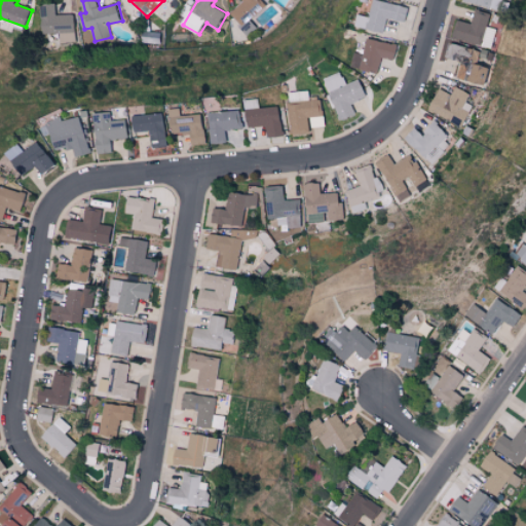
[(268,7),(262,0),(242,0),(246,2),(231,12),(241,27),(268,7)]
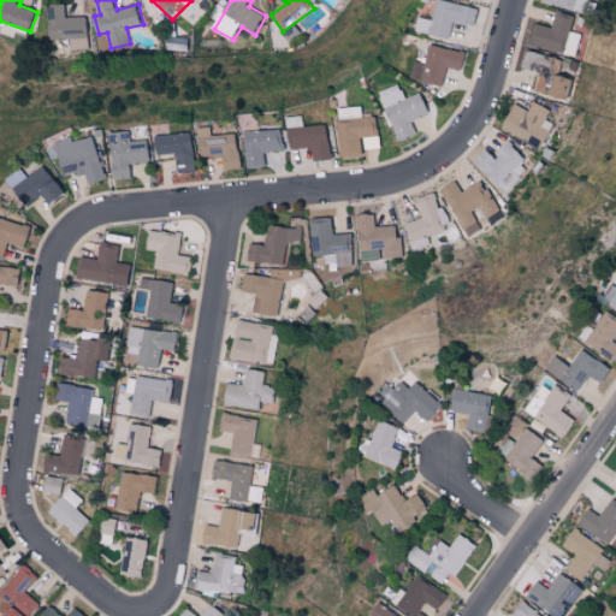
[(421,33),(454,39),(457,22),(479,25),(483,9),(443,0),(442,0),(438,21),(424,18),(421,33)]
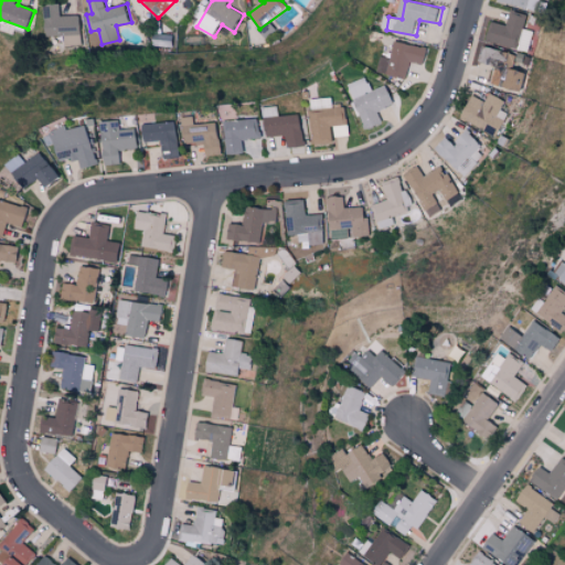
[(497,0),(497,2),(539,10),(541,0),(497,0)]
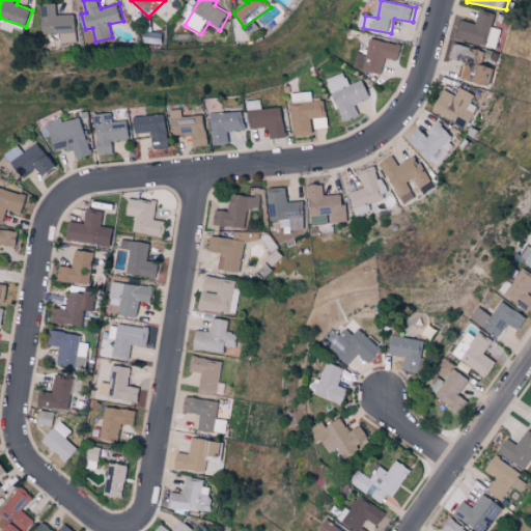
[(60,34),(60,44),(78,43),(76,15),(58,15),(58,4),(43,4),(44,34),(60,34)]
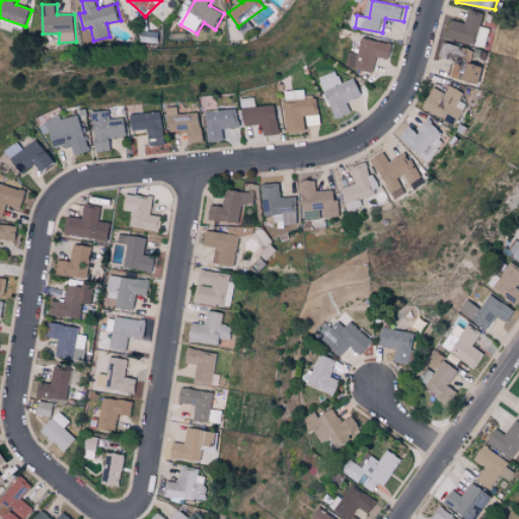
[(484,14),(468,10),(464,24),(449,19),(444,38),(474,46),(484,14)]
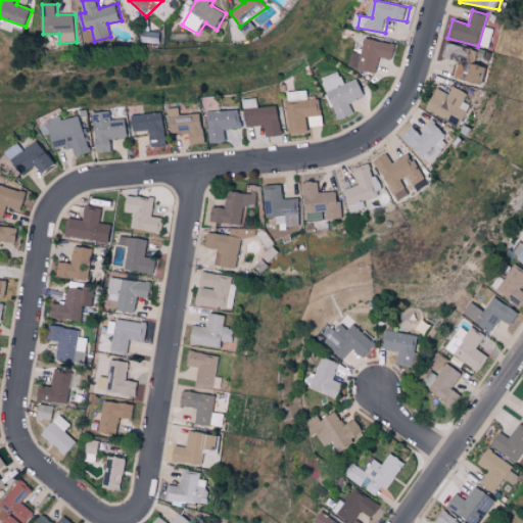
[(351,66),(378,74),(382,57),(394,60),(398,46),(368,37),(364,55),(355,52),(351,66)]
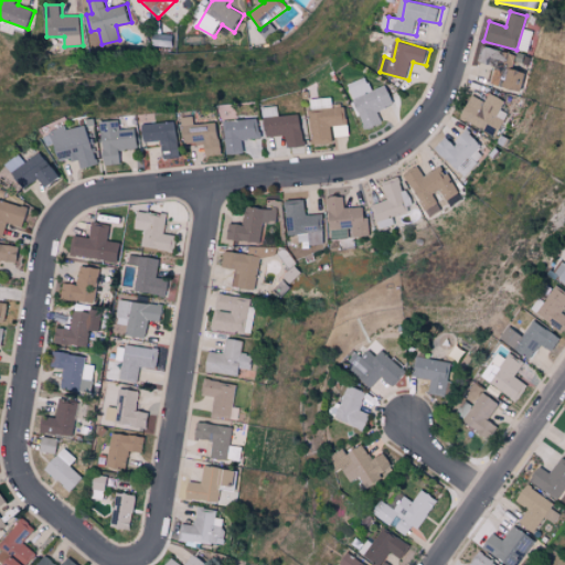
[(515,55),(480,45),(476,62),(494,66),(490,84),(519,92),(524,73),(511,70),(515,55)]
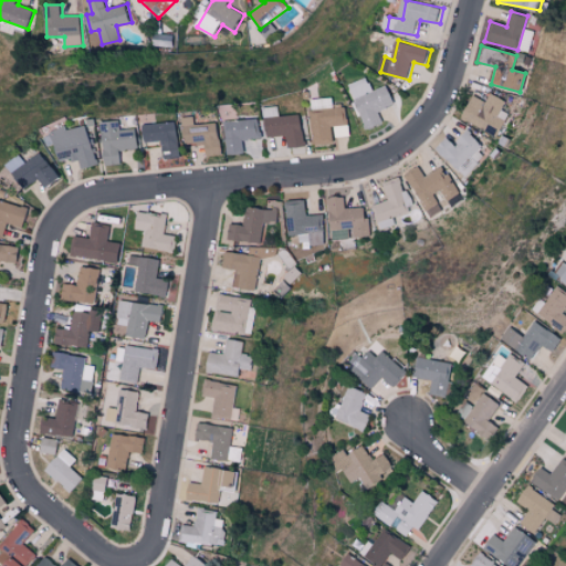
[(380,111),(397,105),(390,85),(375,91),(369,77),(353,84),(369,129),(386,124),(380,111)]
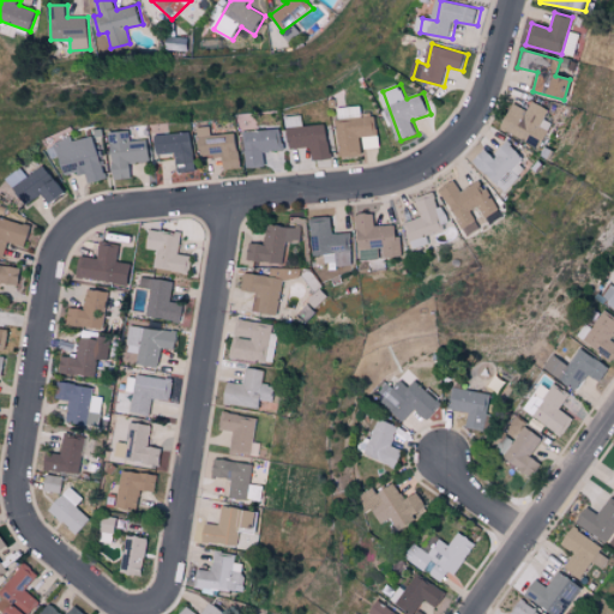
[(545,119),(549,109),(531,102),(528,110),(511,103),(499,130),(541,148),(552,122),(545,119)]
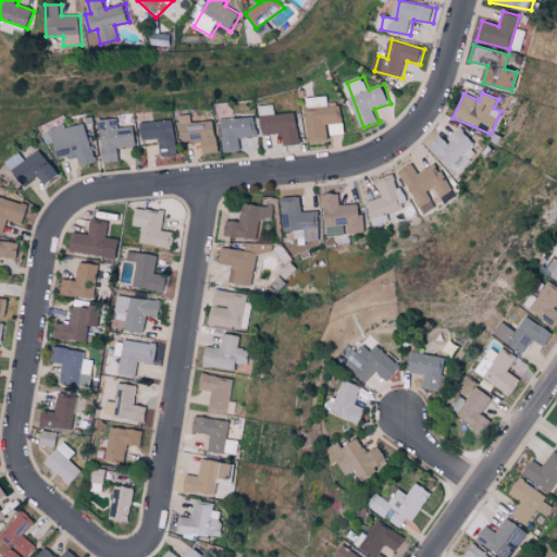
[(312,98),(312,109),(309,109),(311,143),(332,141),(332,135),(347,134),(345,106),(333,107),(332,96),(312,98)]
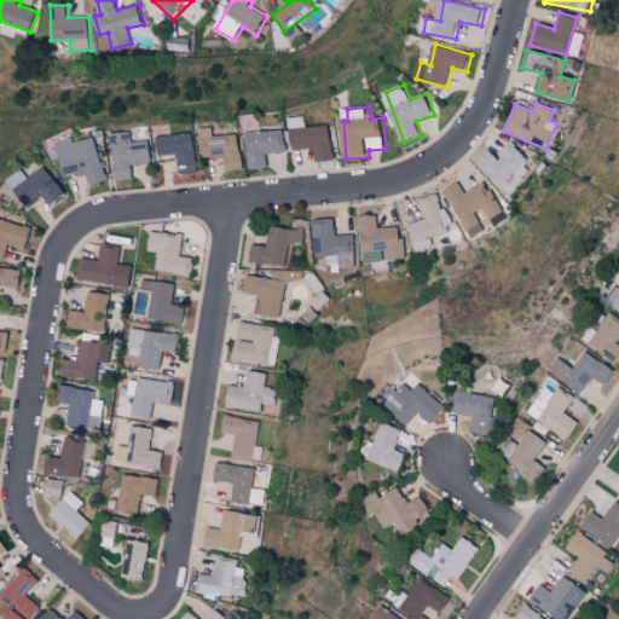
[(296,150),(318,149),(318,161),(335,161),(335,126),(310,127),(310,117),(295,117),(296,150)]
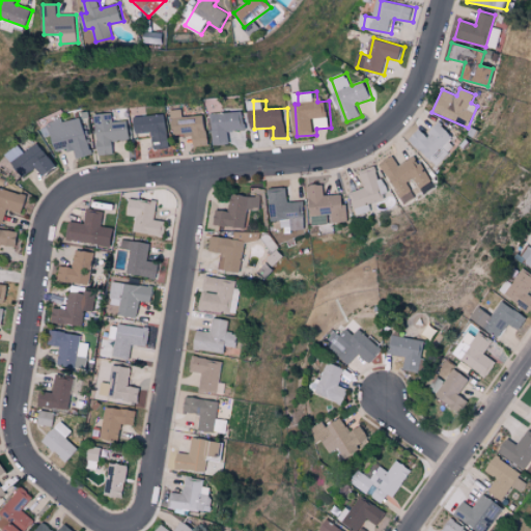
[(211,116),(189,117),(188,110),(176,110),(177,136),(196,135),(197,146),(212,145),(211,116)]
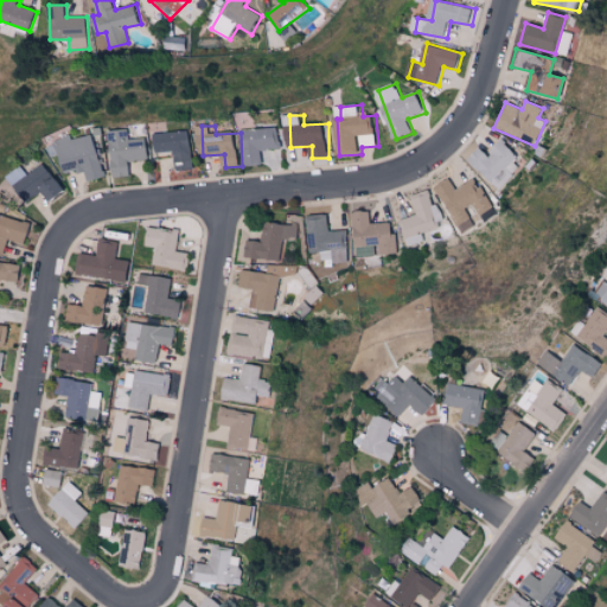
[(285,149),(283,128),(246,131),(247,166),(267,165),(266,151),(285,149)]
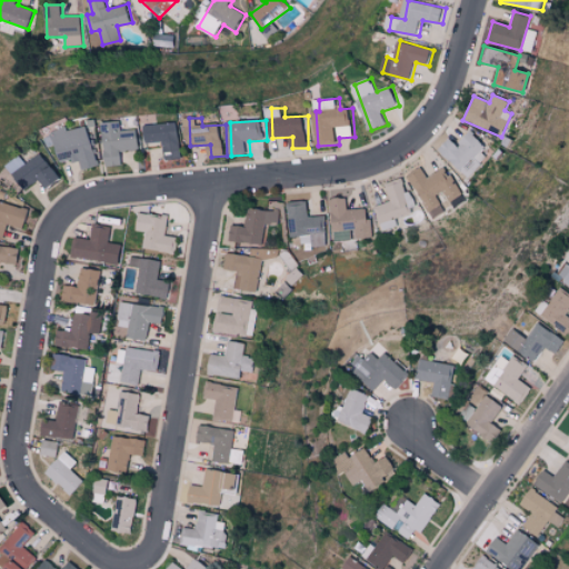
[(125,130),(123,121),(106,122),(108,166),(125,166),(125,151),(142,150),(141,130),(125,130)]
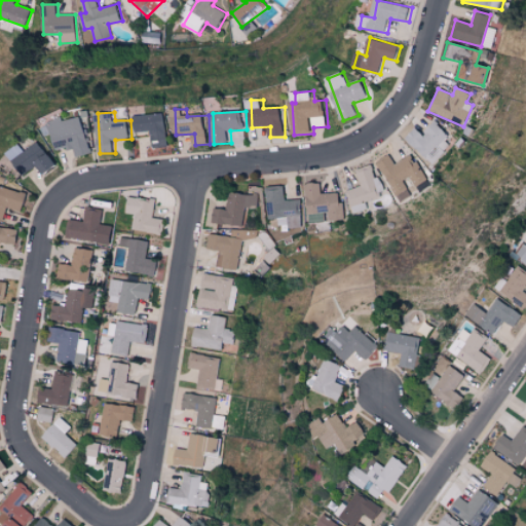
[(154,132),(154,141),(171,140),(170,114),(136,116),(137,133),(154,132)]
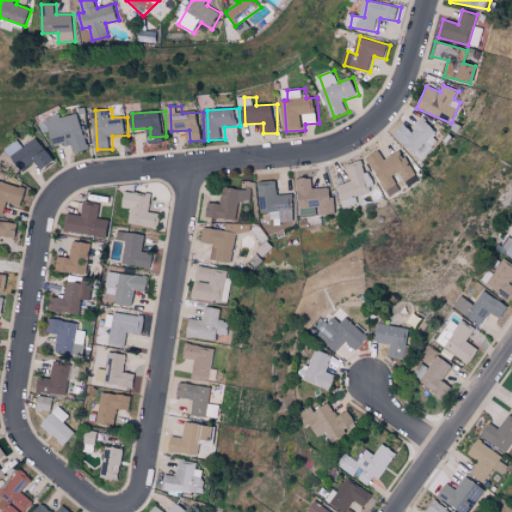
[(91,149),(81,113),(64,118),(63,115),(49,119),(58,148),(73,143),(76,154),(91,149)]
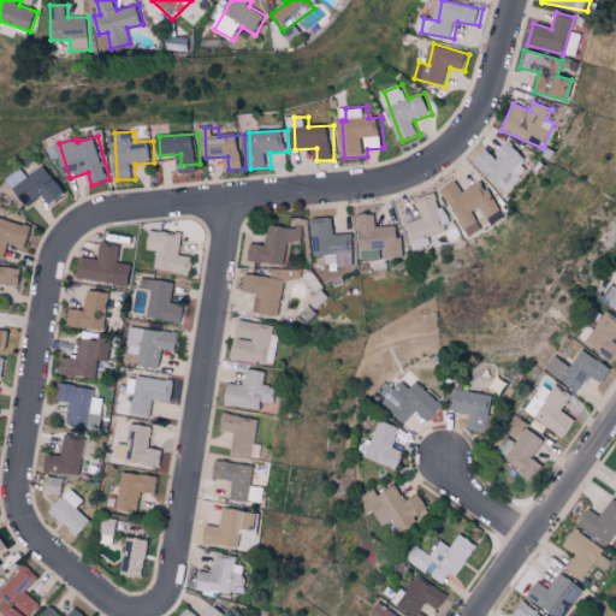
[(492,157),(484,149),(472,163),(505,194),(531,166),(505,142),(492,157)]
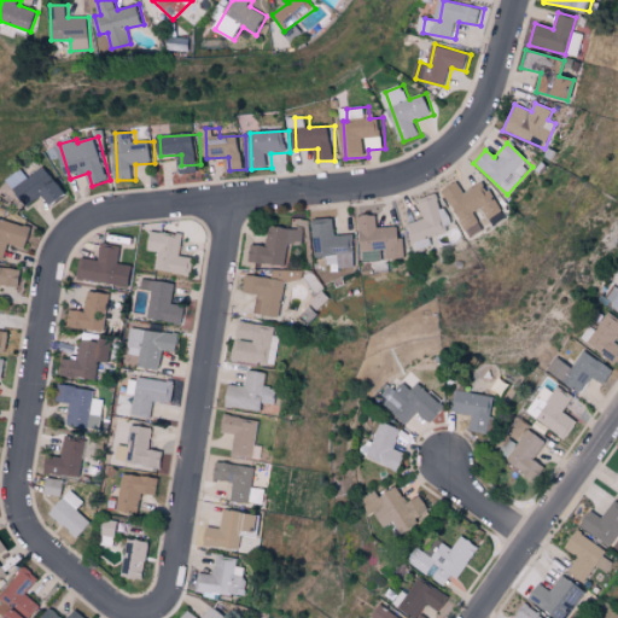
[(31,207),(47,193),(58,207),(71,196),(48,165),(18,191),(31,207)]
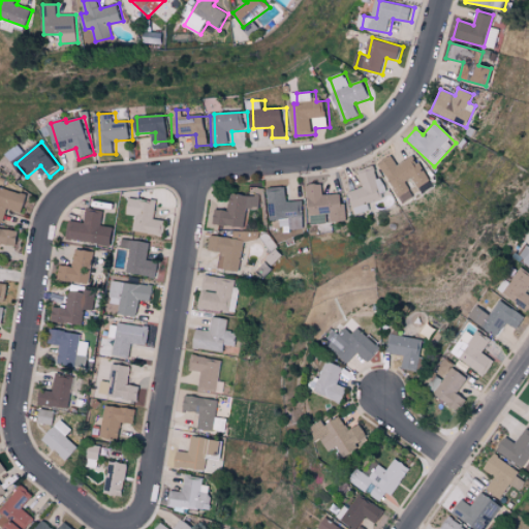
[(404,204),(417,197),(409,182),(415,179),(423,193),(433,187),(414,154),(396,164),(392,157),(381,162),(404,204)]
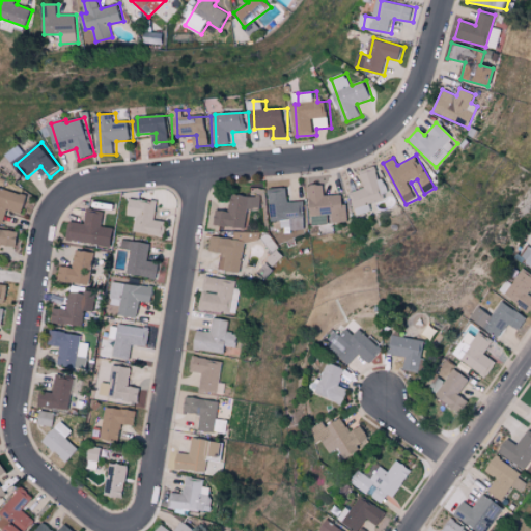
[(361,172),(366,188),(352,193),(360,216),(373,212),(371,204),(389,198),(378,166),(361,172)]
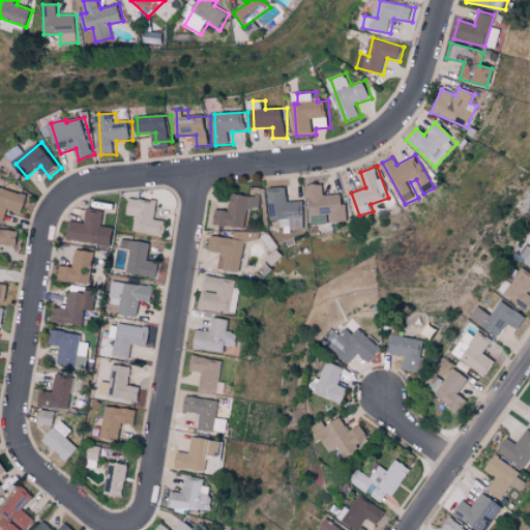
[(325,196),(324,184),(310,185),(314,226),(332,224),(348,222),(346,194),(325,196)]
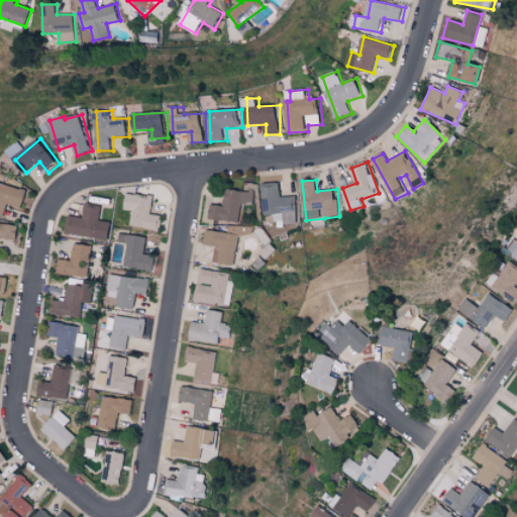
[(10,204),(23,208),(28,191),(0,182),(0,216),(6,218),(10,204)]
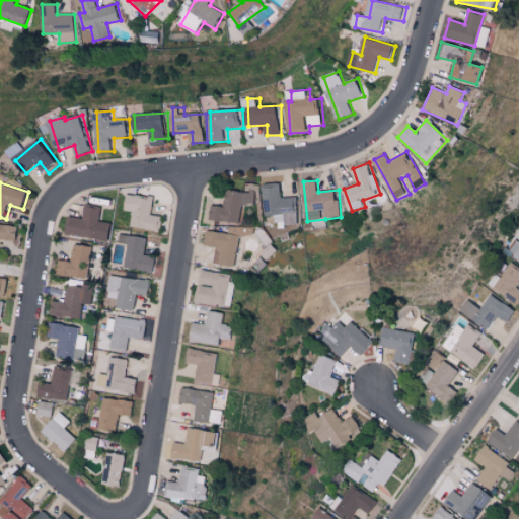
[(282,184),(264,184),(266,216),(277,216),(277,225),(299,224),(298,198),(282,198),(282,184)]
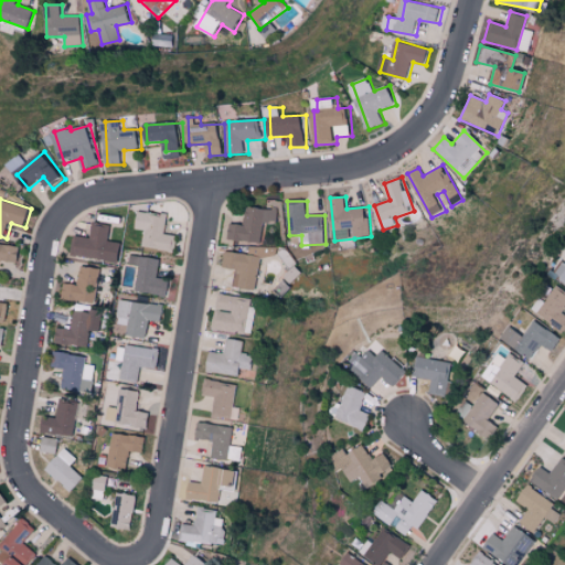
[(279,209),(246,208),(245,224),(231,224),(231,241),(264,242),(264,223),(278,223),(279,209)]
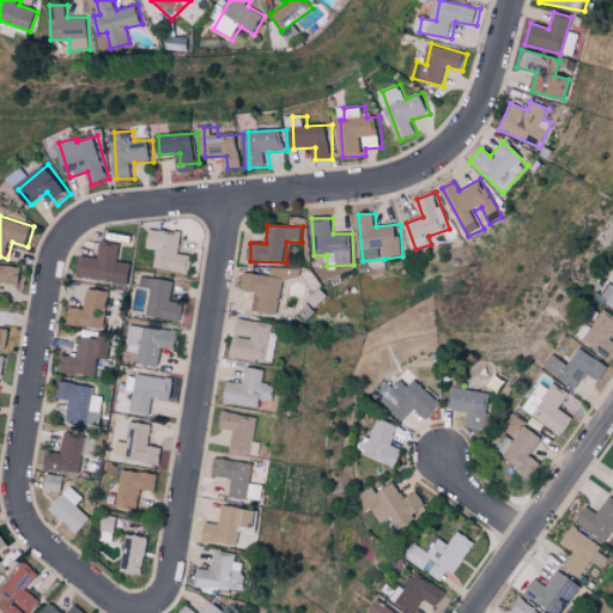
[(159,248),(157,268),(192,273),(195,256),(181,254),(184,234),(155,230),(152,247),(159,248)]
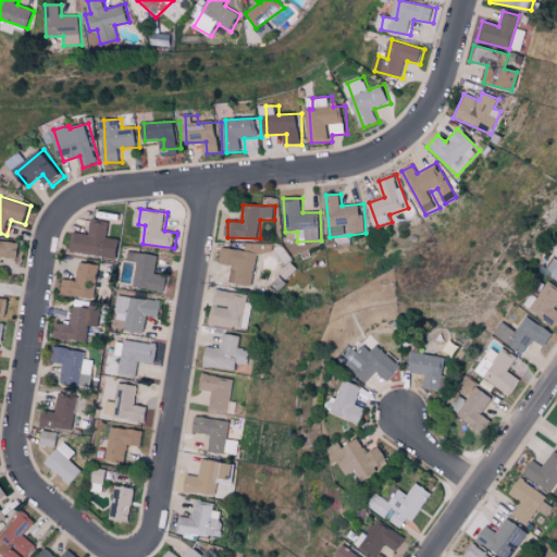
[(123,240),(108,237),(110,223),(93,220),(90,235),(75,233),(72,250),(119,260),(123,240)]
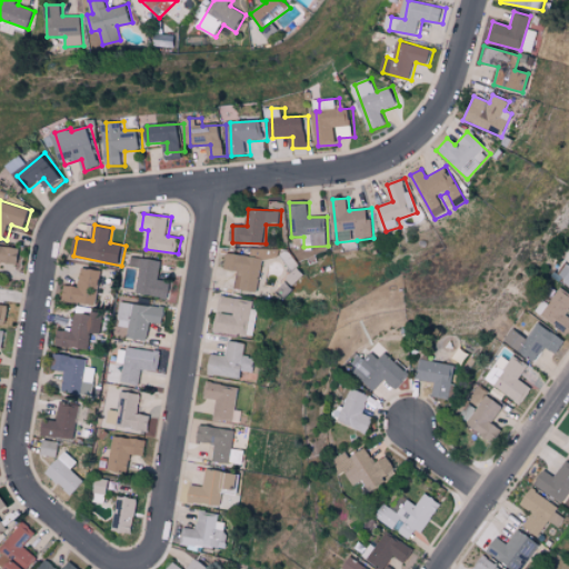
[(22,248),(0,245),(0,265),(0,262),(20,265),(22,248)]
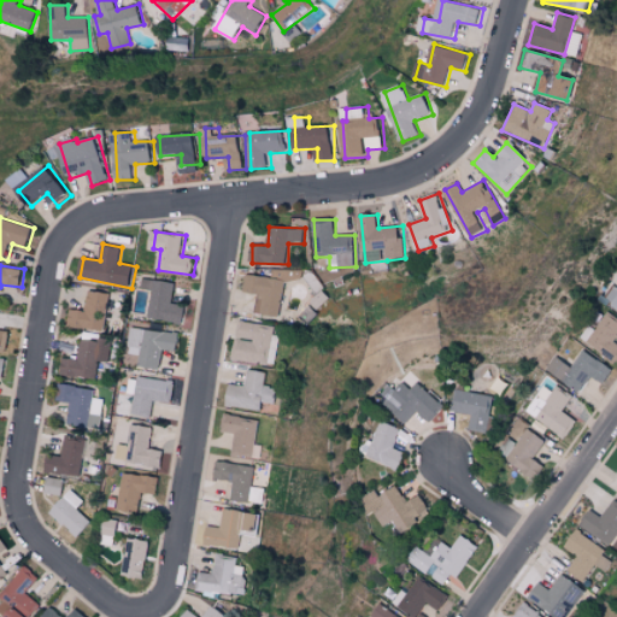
[(247,275),(246,293),(258,294),(257,315),(282,316),(286,281),(303,282),(303,271),(272,269),(272,277),(247,275)]
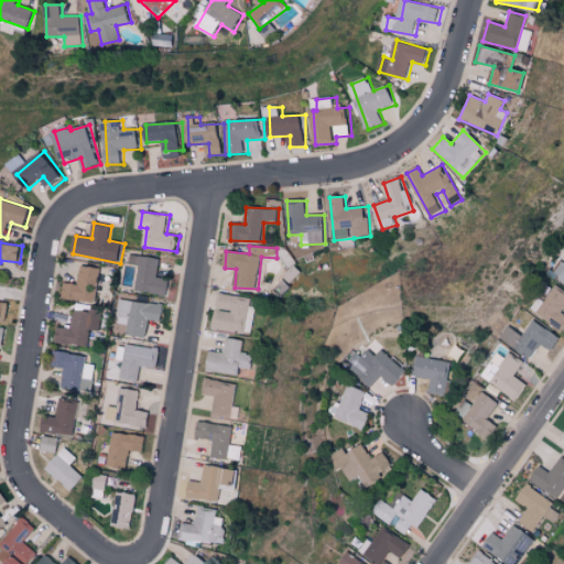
[(563,251),(550,274),(563,282),(563,251)]
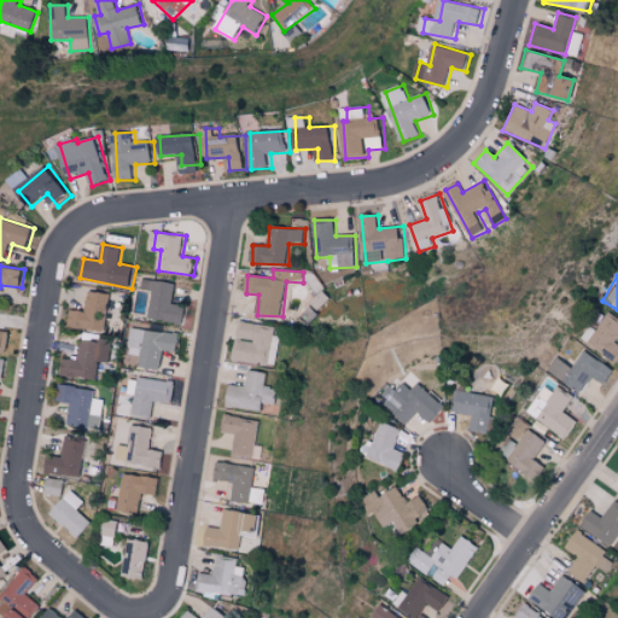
[(150,318),(186,325),(190,307),(174,304),(178,285),(145,278),(143,290),(155,292),(150,318)]
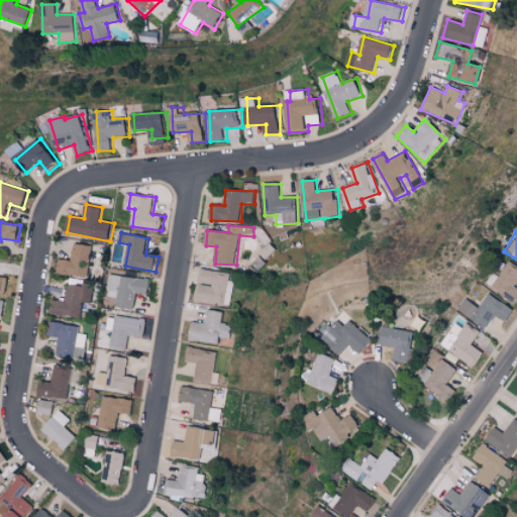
[(73,261),(60,260),(59,275),(90,277),(92,245),(74,244),(73,261)]
